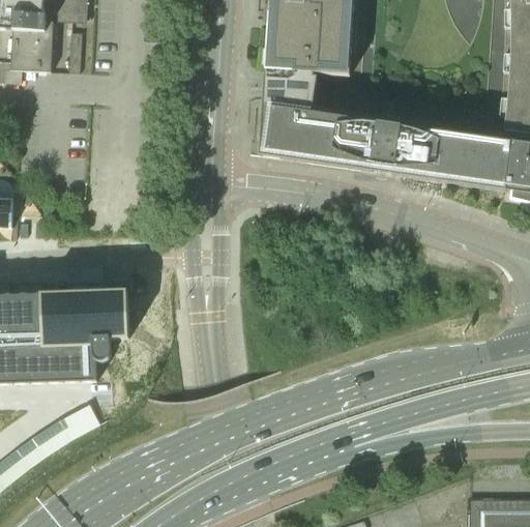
[(54,18),(72,19),(83,19),(84,0),(0,0),(0,82),(4,83),(5,69),(51,71),(54,18)]
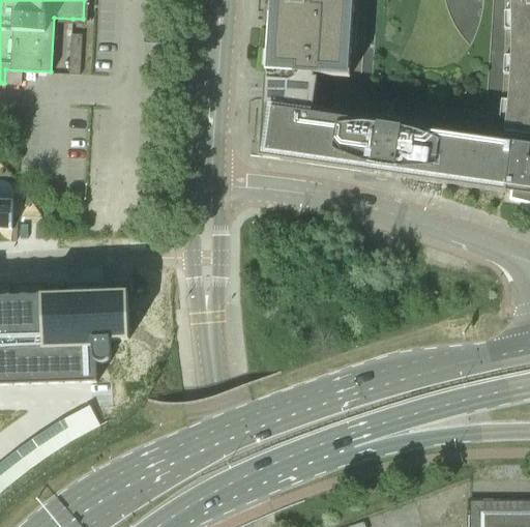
[(269,0),(265,69),(276,70),(316,72),(318,72),(350,75),(354,0),(510,0),(510,38),(509,63),(508,88),(504,130),(512,133),(519,134),(529,134),(529,0),(269,0)]
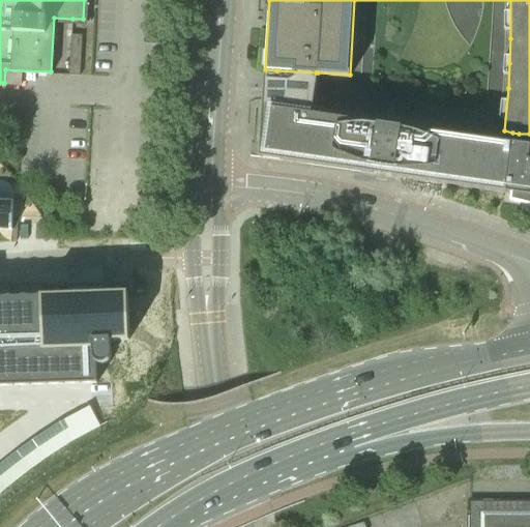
[(69,72),(80,74),(82,33),(71,32),(69,72)]
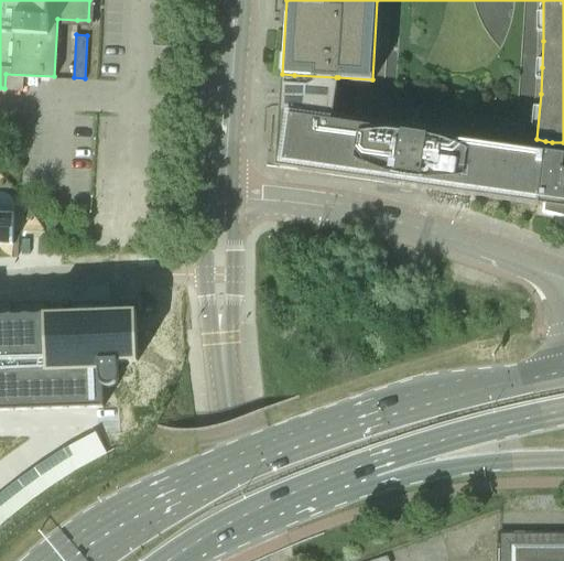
[(537,202),(544,203),(552,142),(545,141),(544,146),(426,130),(424,127),(423,125),(420,123),(418,122),(414,121),(412,121),(409,121),(405,122),(403,125),(401,127),(355,120),(355,104),(356,85),(338,84),(338,77),(336,77),(294,75),(294,81),(281,79),(278,163),(491,195),(537,202)]
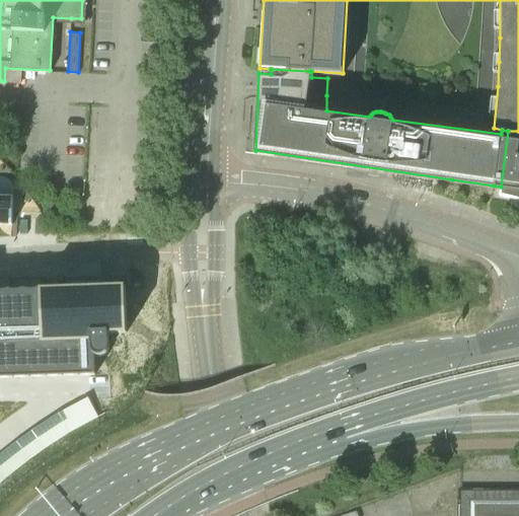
[(518,131),(508,131),(501,187),(499,195),(518,199),(518,131)]
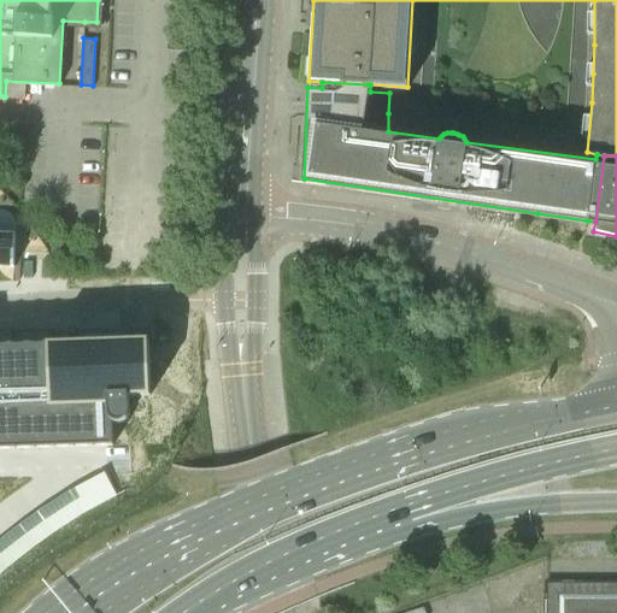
[(0,220),(0,264),(13,265),(16,222),(0,220)]
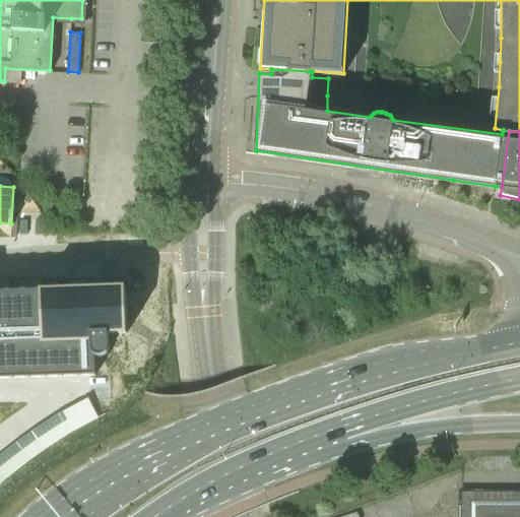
[(24,187),(17,192),(25,202),(33,197),(24,187)]
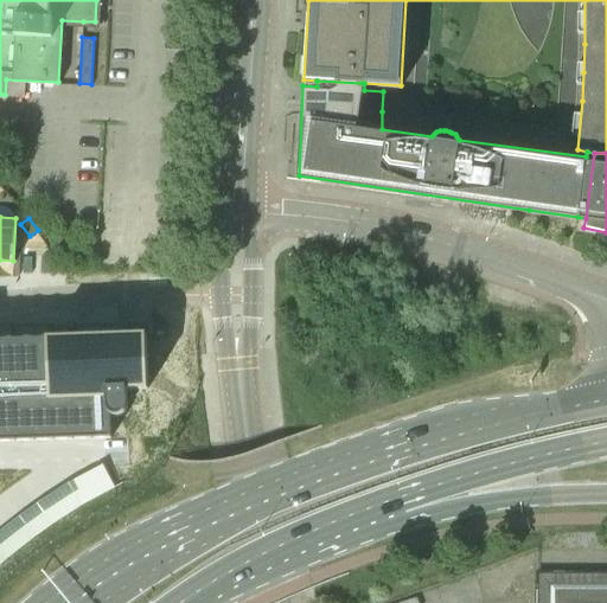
[(146,332),(0,337),(0,440),(112,436),(110,412),(112,412),(112,414),(113,414),(114,414),(115,414),(116,414),(116,415),(117,415),(117,414),(119,414),(120,414),(121,414),(122,412),(123,412),(123,411),(125,411),(125,410),(126,410),(126,409),(126,408),(127,408),(127,406),(127,405),(127,404),(127,403),(127,387),(148,387),(146,332)]
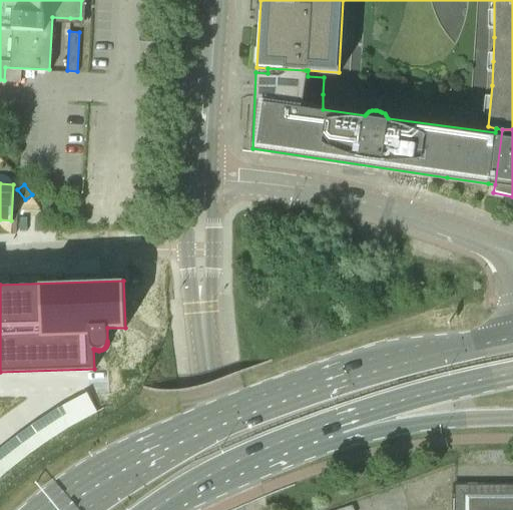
[(512,509),(512,483),(455,483),(455,509),(512,509)]
